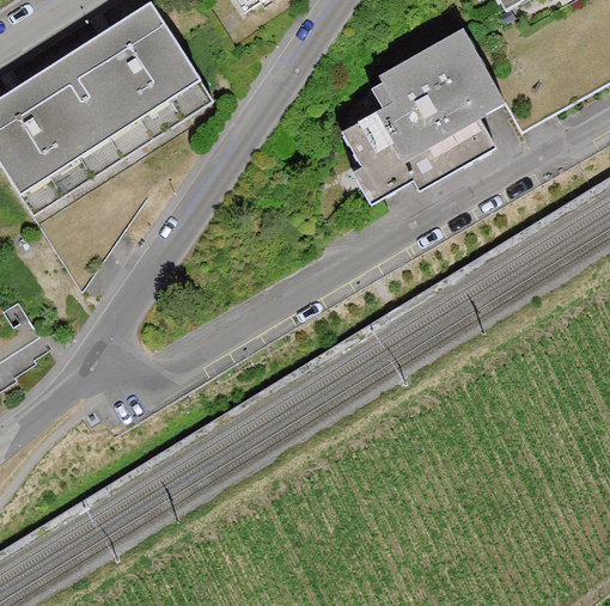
[(230,0),(239,14),(261,0),(230,0)]
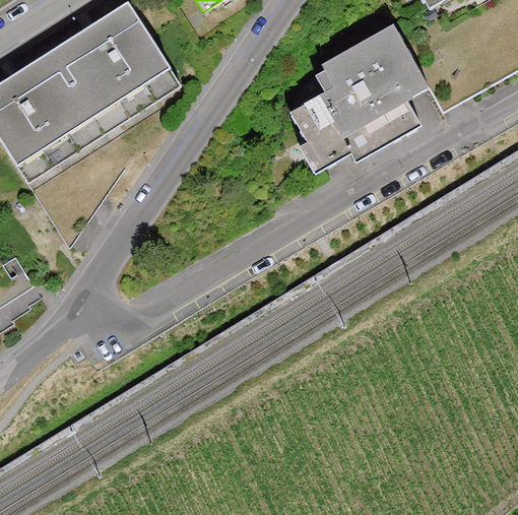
[(439,0),(448,16),(476,0),(439,0)]
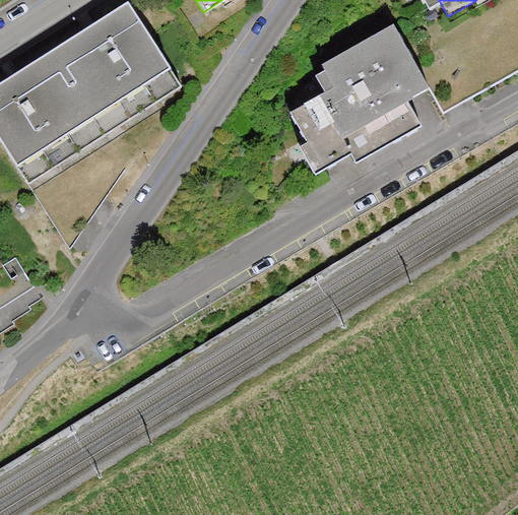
[(126,2),(0,81),(0,134),(28,179),(179,84),(126,2)]
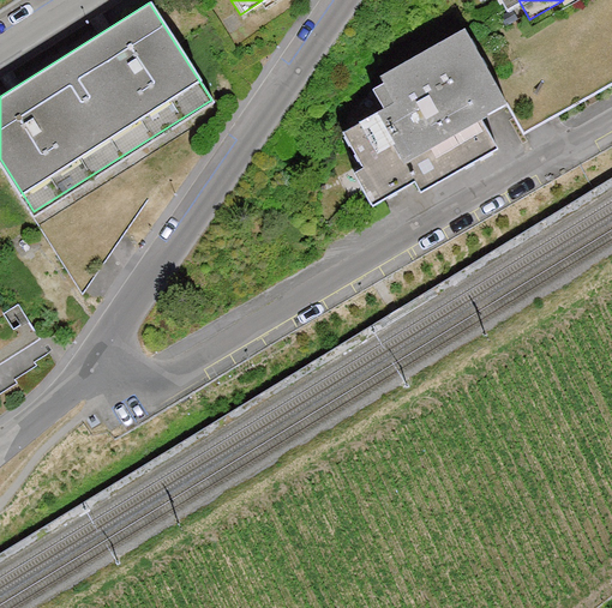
[(335,122),(379,205),(499,142),(484,114),(505,102),(462,22),(367,72),(382,98),(335,122)]
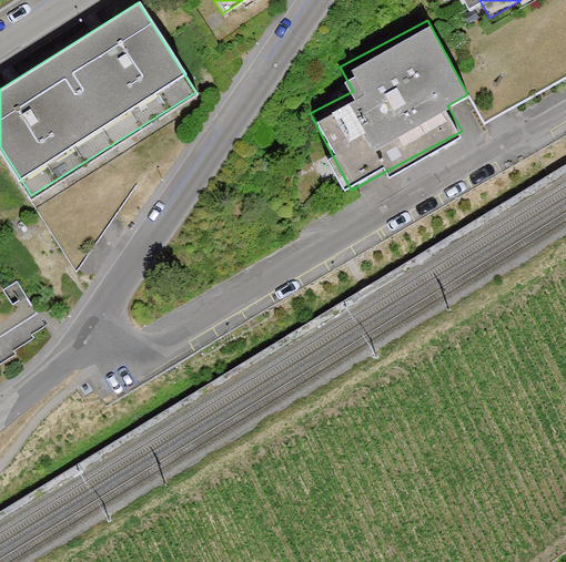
[(0,355),(42,326),(18,281),(1,288),(0,286),(0,355)]
